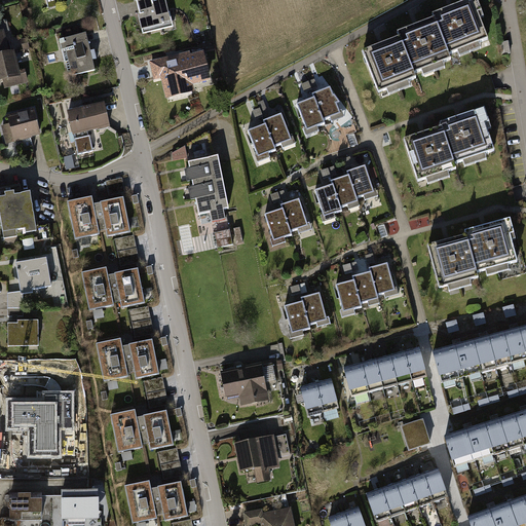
[(151,0),(135,0),(139,13),(138,14),(143,34),(174,27),(170,12),(168,12),(164,0),(158,0),(152,2),(151,0)]
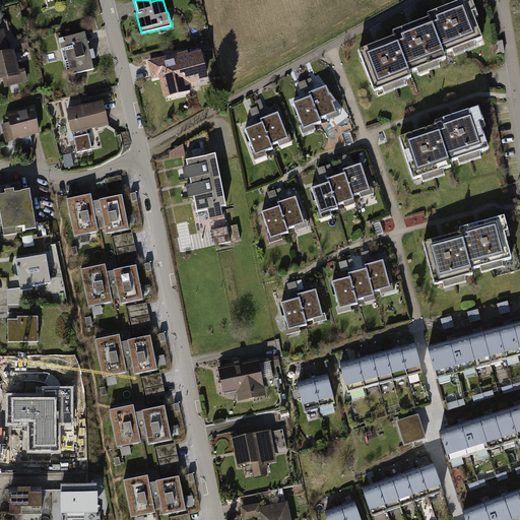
[(459,0),(426,13),(427,17),(442,54),(480,39),(470,12),(475,11),(470,0),(459,0)]
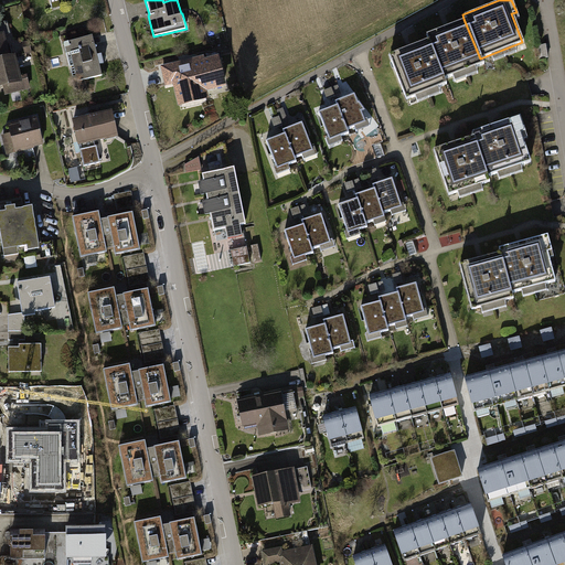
[(481,63),(480,59),(464,19),(425,34),(427,39),(443,78),(481,63)]
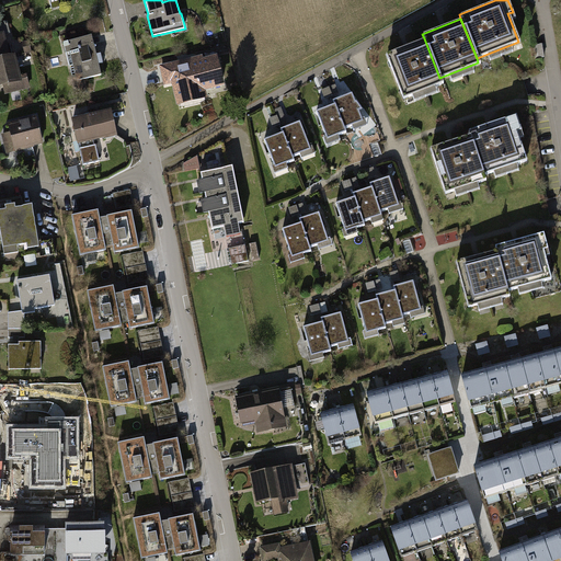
[(0,60),(10,58),(3,32),(0,32),(0,60)]
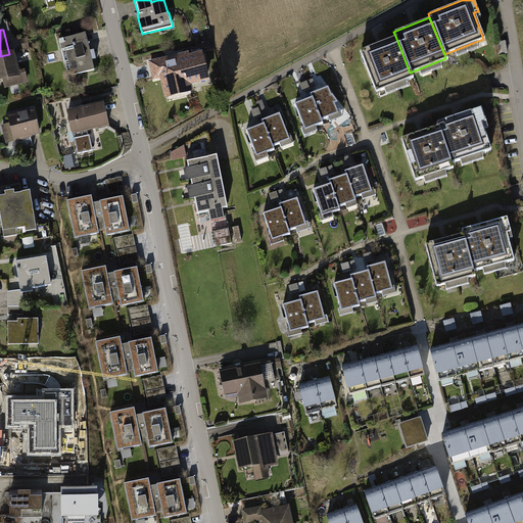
[(85,32),(58,39),(68,77),(95,69),(85,32)]
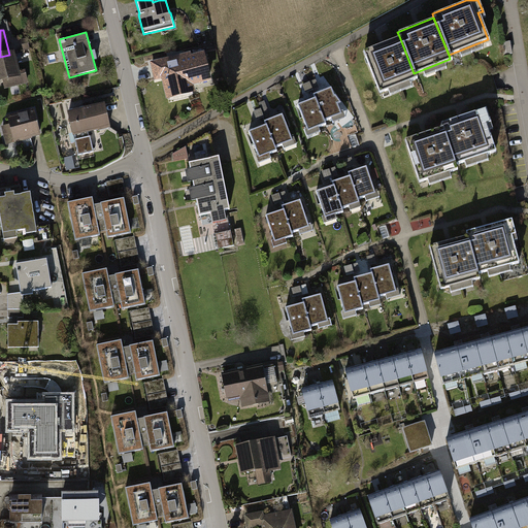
[(416,78),(414,73),(399,36),(362,51),(378,93),(416,78)]
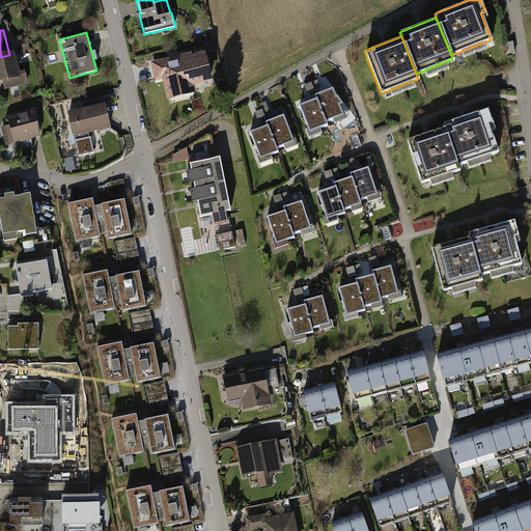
[(170,57),(150,62),(156,81),(166,78),(171,98),(195,91),(193,85),(212,80),(204,52),(171,60),(170,57)]
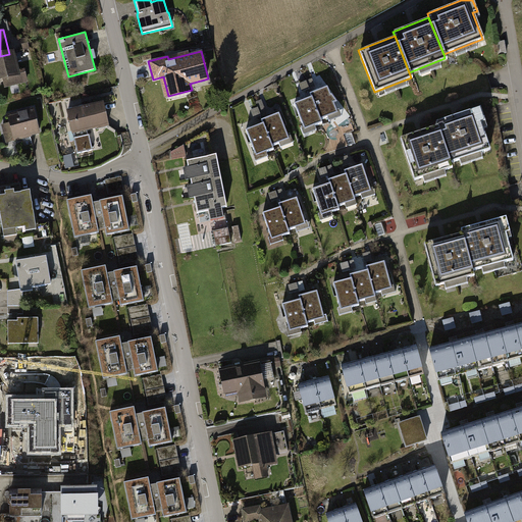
[(9,54),(0,56),(0,80),(2,80),(4,88),(28,82),(24,68),(18,69),(14,52),(9,54)]
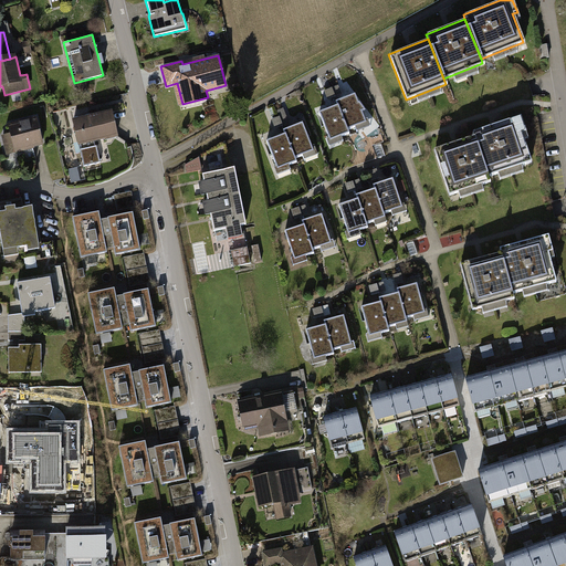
[(337,101),(338,104),(348,129),(367,123),(356,94),(337,101)]
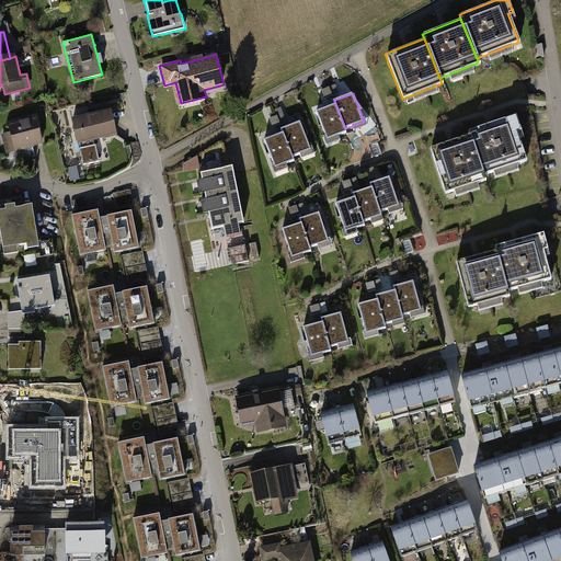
[(346,132),(345,128),(335,103),(317,111),(328,138),(346,132)]
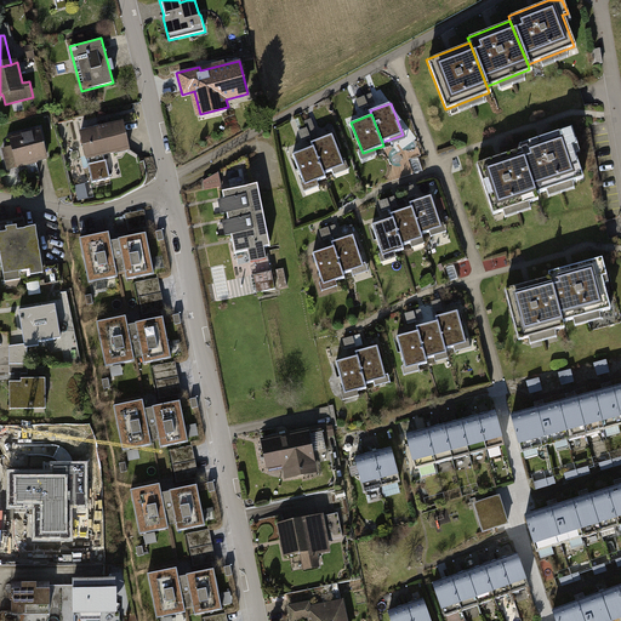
[(123,121),(79,131),(85,160),(129,151),(123,121)]
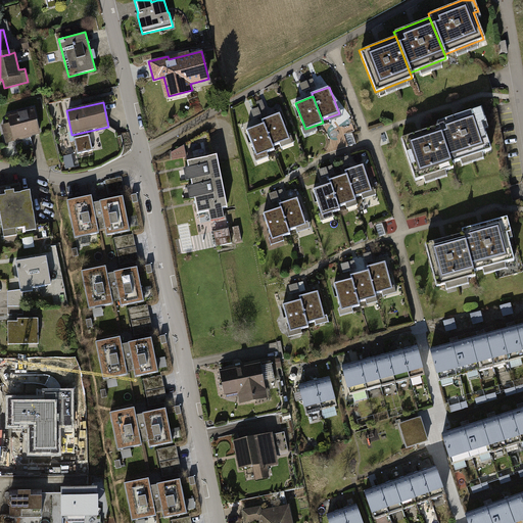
[(9,123),(1,125),(5,143),(40,135),(34,107),(6,114),(9,123)]
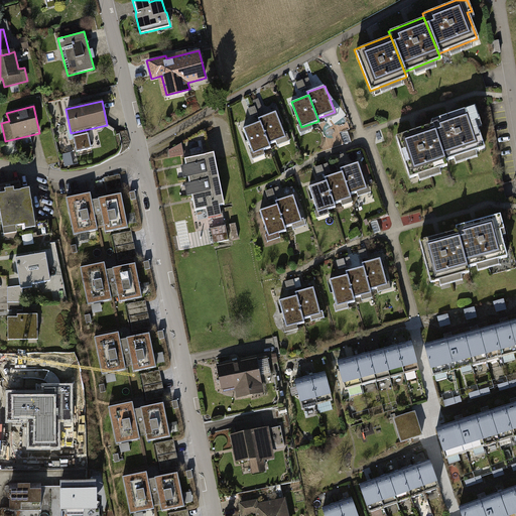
[(429,121),(430,125),(442,161),(485,148),(476,122),(479,121),(474,106),(429,121)]
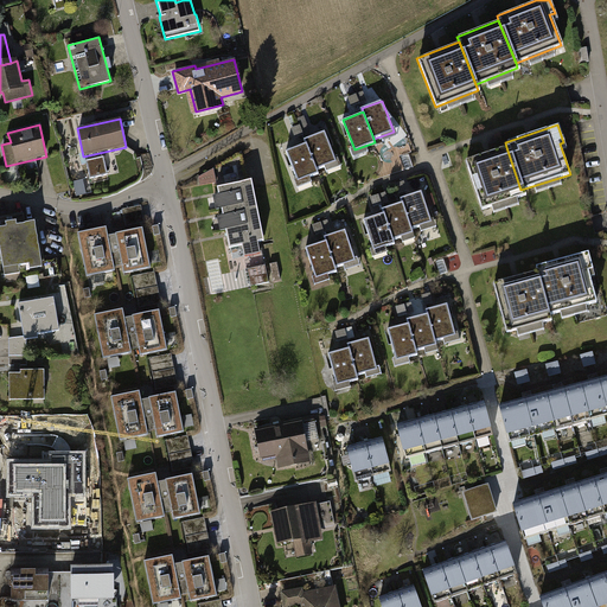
[(305,139),(306,142),(317,170),(337,161),(324,131),(305,139)]
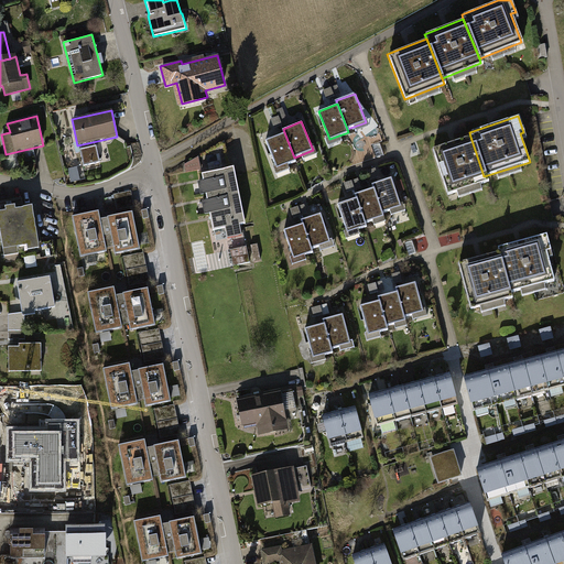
[(295,161),(294,158),(284,132),(266,140),(277,167),(295,161)]
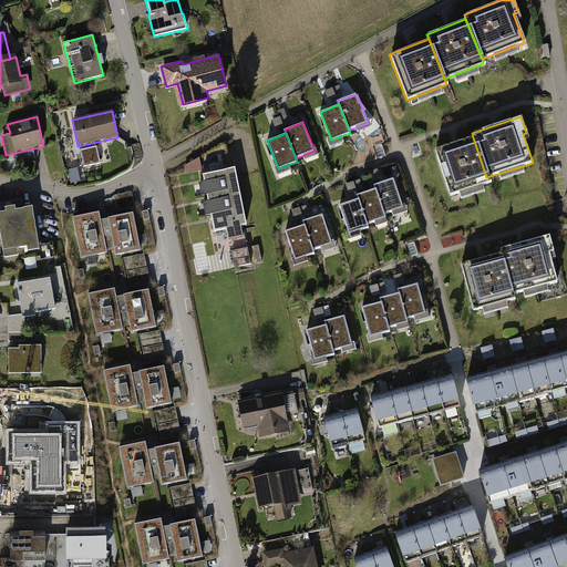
[(487,183),(486,177),(473,137),(433,150),(449,195),(487,183)]
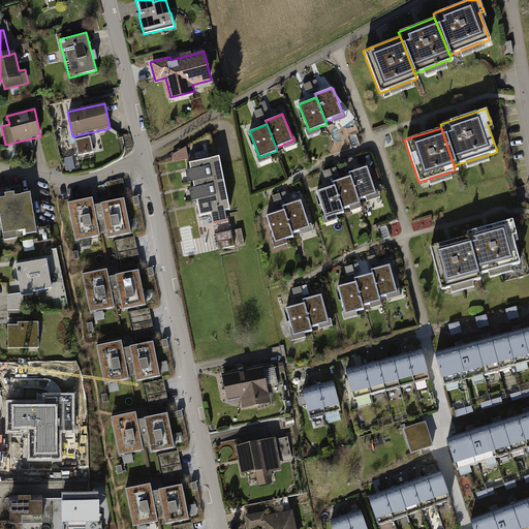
[(222,174),(219,156),(189,162),(192,180),(222,174)]
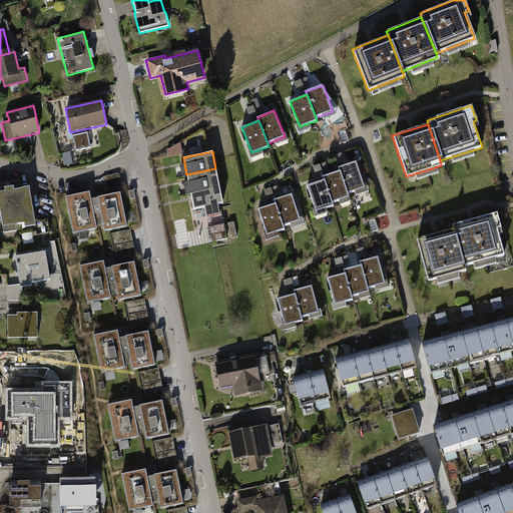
[(339,167),(340,170),(348,193),(366,187),(356,161),(339,167)]
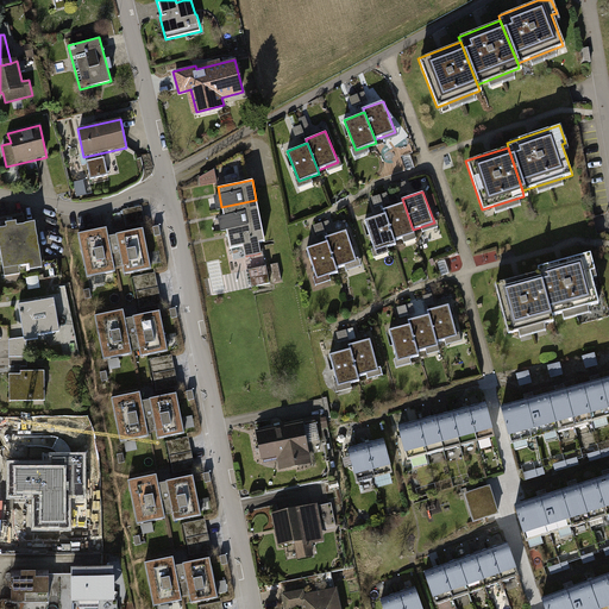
[(261,221),(256,200),(221,207),(226,228),(261,221)]
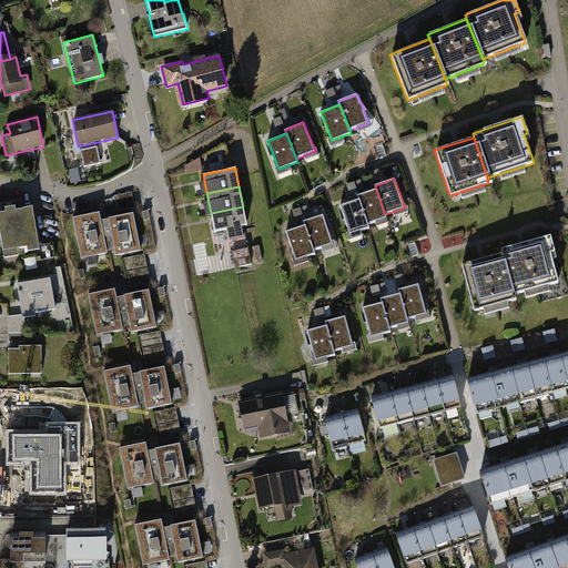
[(387,217),(385,214),(376,189),(357,195),(358,199),(368,224),(387,217)]
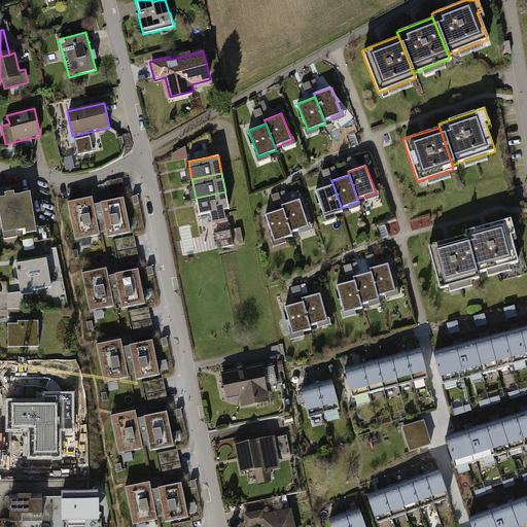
[(123,178),(106,181),(108,197),(126,192),(123,178)]
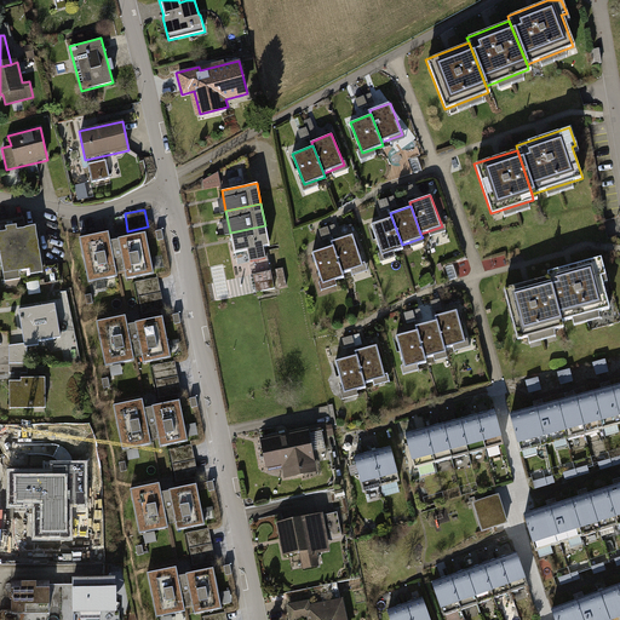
[(403,248),(402,245),(391,217),(372,224),(383,256),(403,248)]
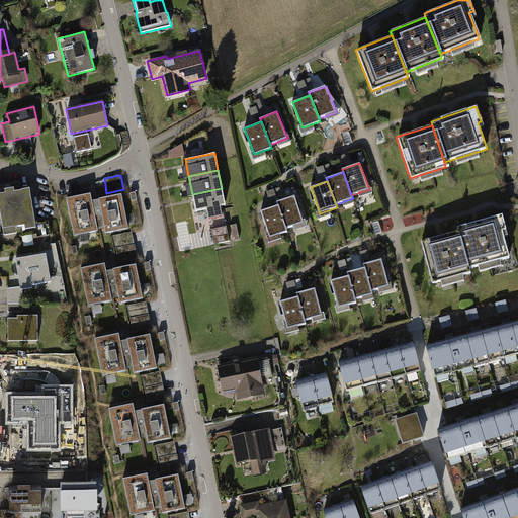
[(4,192),(0,192),(0,217),(3,235),(16,233),(15,227),(24,226),(24,229),(35,228),(29,188),(14,191),(13,187),(4,189),(4,192)]
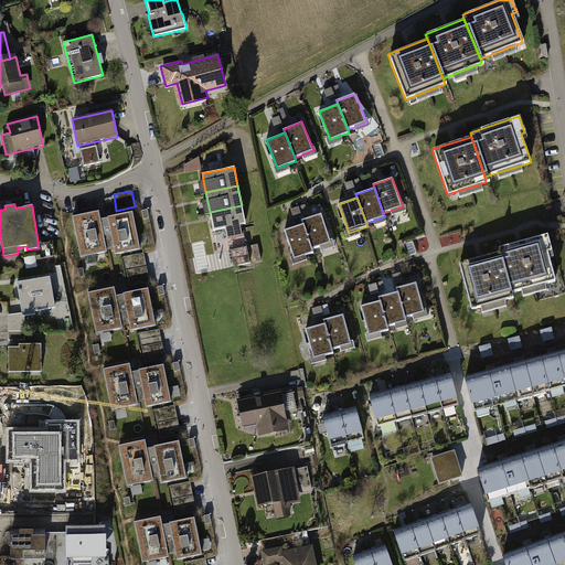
[(245,224),(242,205),(210,212),(213,231),(225,228),(227,238),(242,235),(240,225),(245,224)]
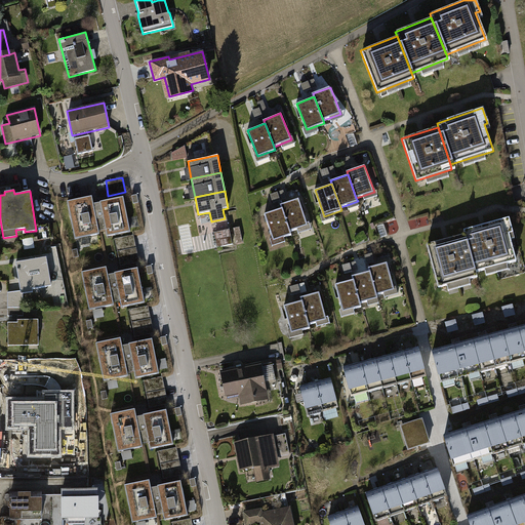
[(98,231),(102,230),(96,203),(93,204),(91,196),(67,201),(74,240),(99,235),(98,231)]
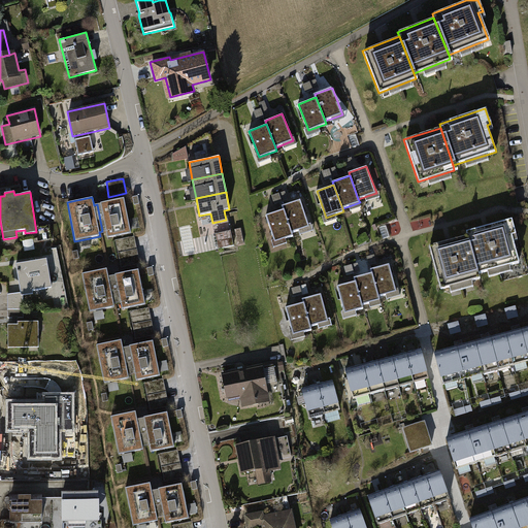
[(124,199),(97,204),(102,231),(105,231),(106,237),(131,232),(124,199)]
